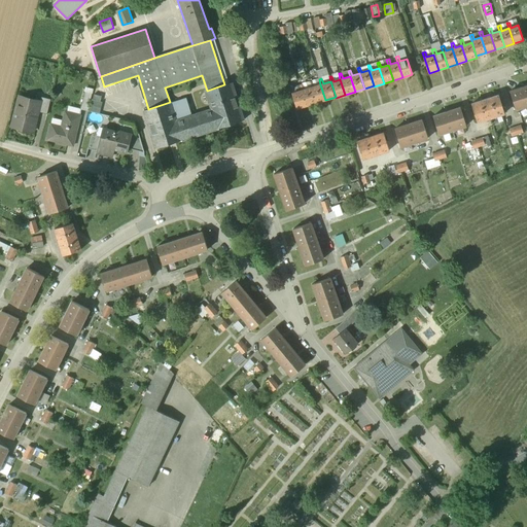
[(320,84),(314,86),(312,81),(309,82),(311,88),(316,103),(325,100),(320,84)]
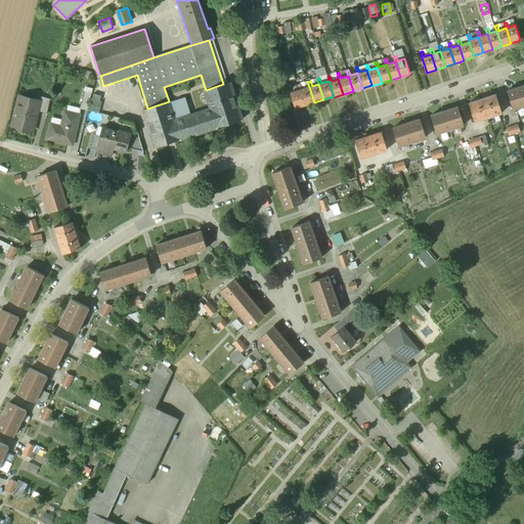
[(206,90),(205,90),(211,110),(190,116),(175,121),(169,102),(169,101),(147,108),(143,110),(156,147),(243,120),(230,82),(223,84),(206,90)]
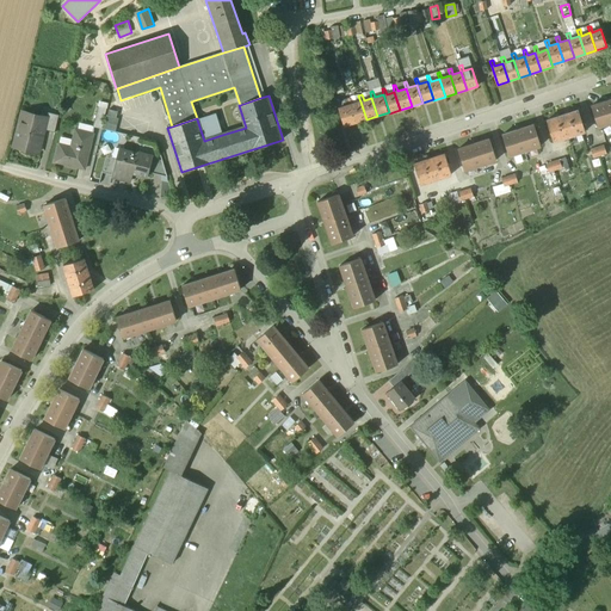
[(360,102),(353,104),(351,98),(347,98),(350,105),(356,123),(366,119),(360,102)]
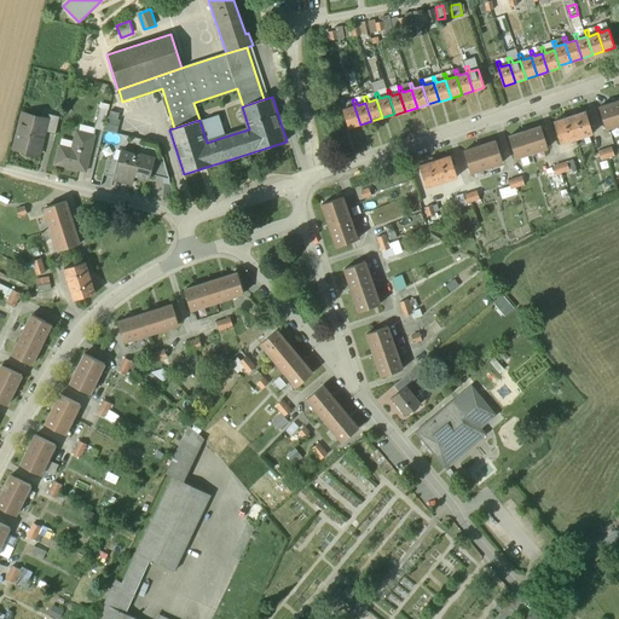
[(618,100),(600,108),(607,129),(618,125),(618,100)]
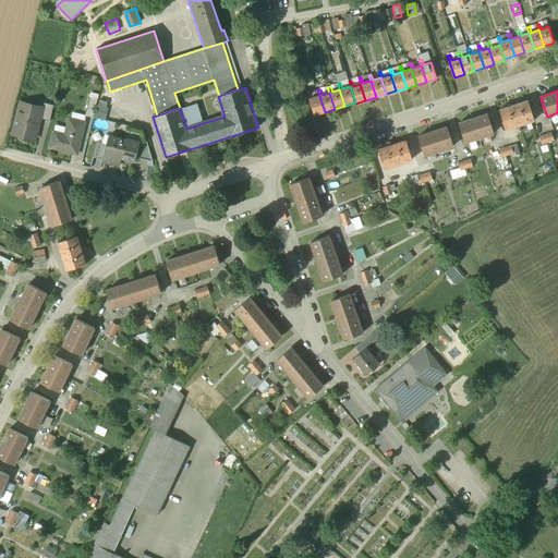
[(319,96),(313,98),(311,93),(307,93),(310,99),(315,116),(325,112),(319,96)]
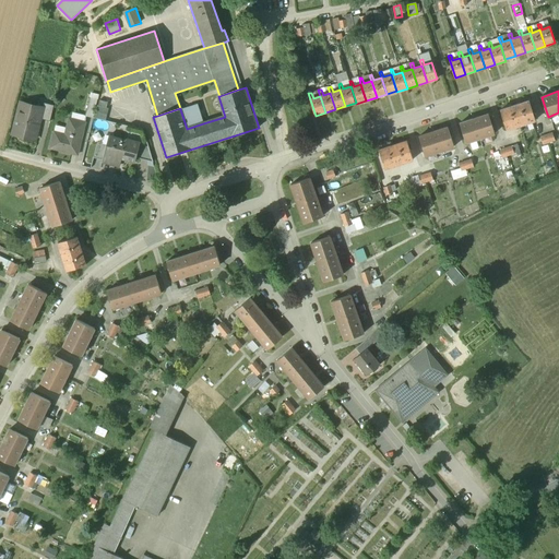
[(90,98),(85,117),(93,118),(97,99),(90,98)]
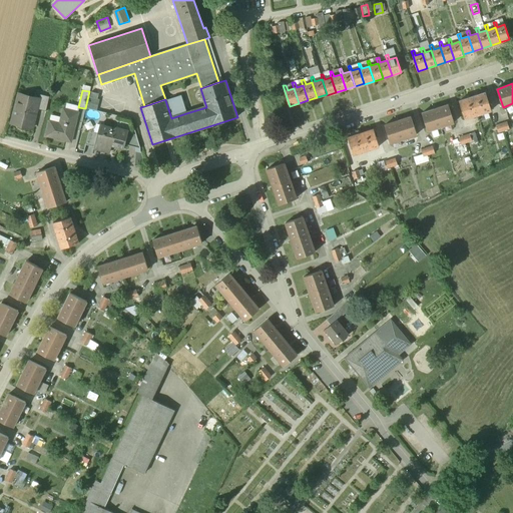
[(486,93),(460,101),(465,119),(491,110),(486,93)]
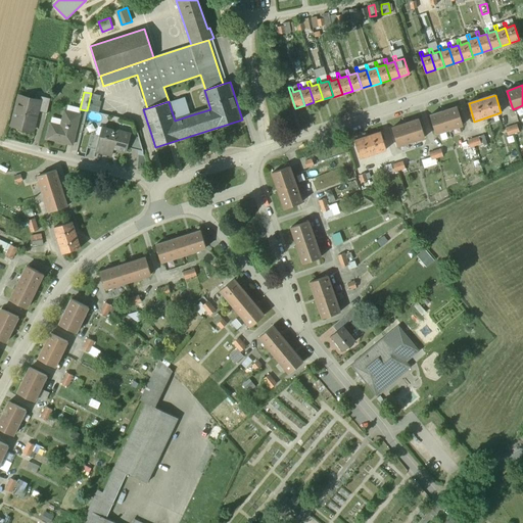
[(40,101),(19,96),(11,126),(33,131),(38,111),(40,101)]
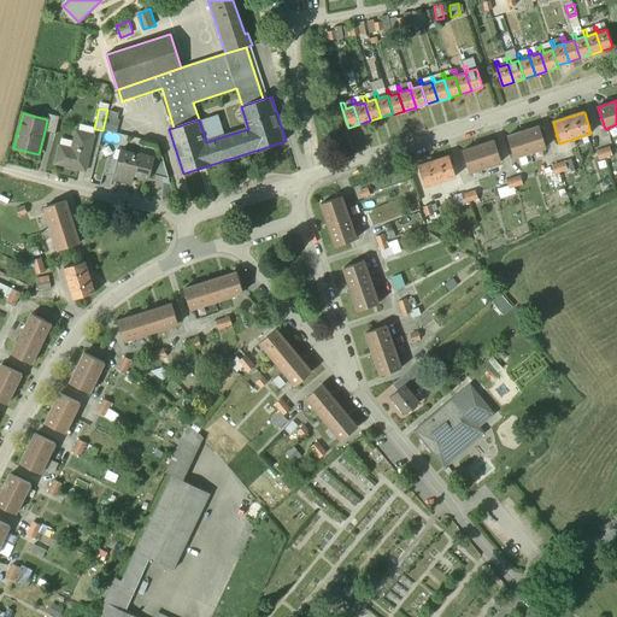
[(59,117),(48,113),(47,119),(45,131),(56,134),(59,117)]
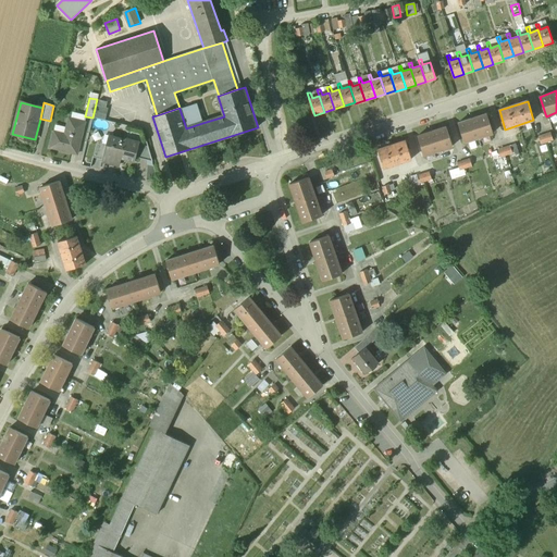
[(197,103),(180,109),(186,128),(202,123),(197,103)]
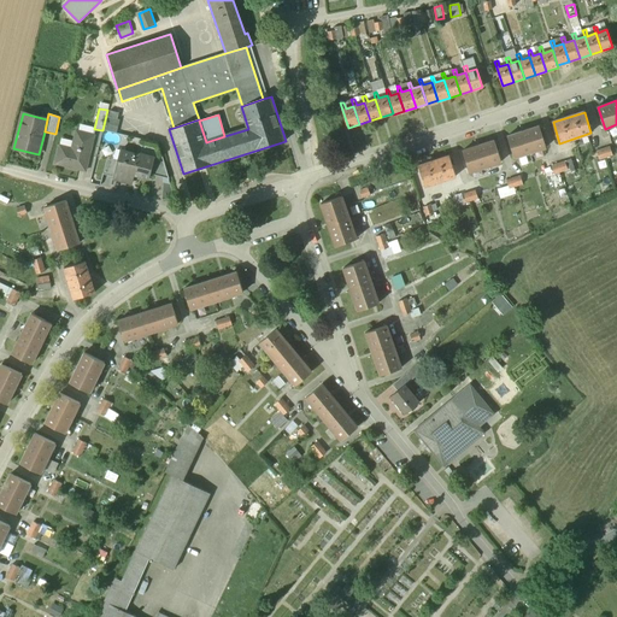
[(109,117),(107,117),(105,123),(118,127),(119,121),(117,119),(109,117)]
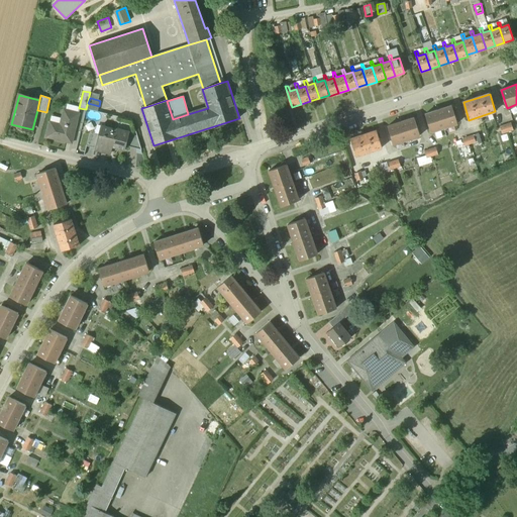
[(99,106),(88,103),(87,109),(98,111),(99,106)]
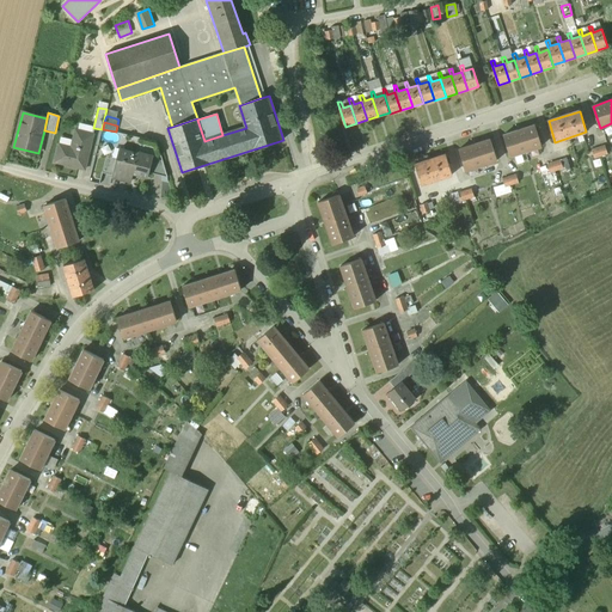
[(534,126),(503,135),(510,157),(542,146),(534,126)]
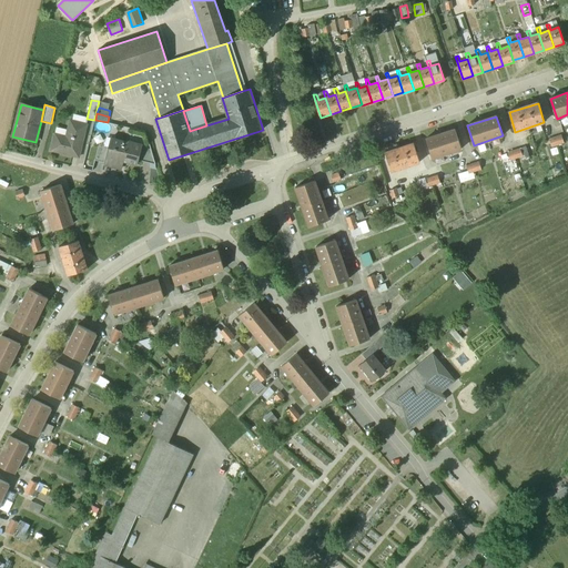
[(87,124),(70,120),(66,137),(56,133),(53,140),(51,151),(79,158),(87,124)]
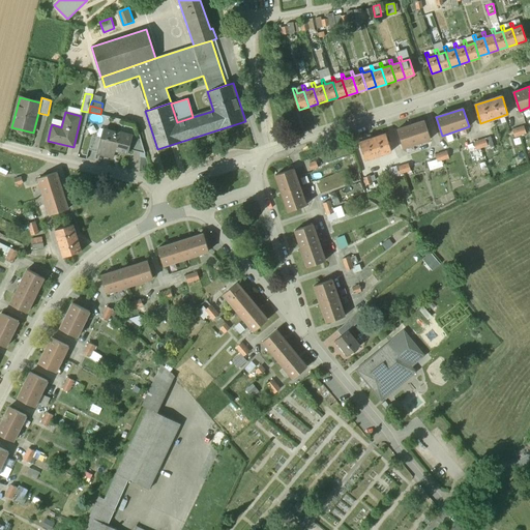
[(424,121),(398,129),(404,148),(431,139),(424,121)]
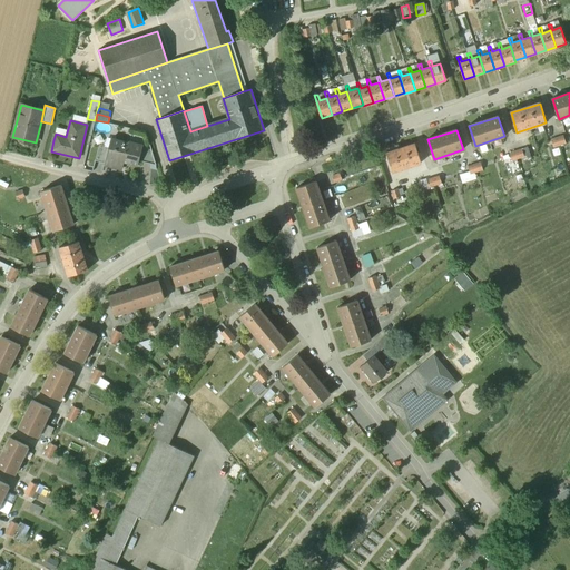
[(563,136),(551,140),(553,147),(567,144),(563,136)]
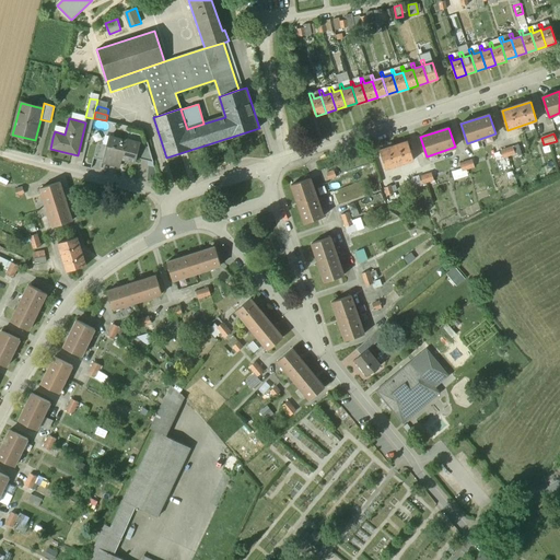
[(127,141),(109,137),(107,144),(103,161),(103,163),(115,166),(117,158),(135,162),(136,159),(139,146),(127,142),(127,141)]
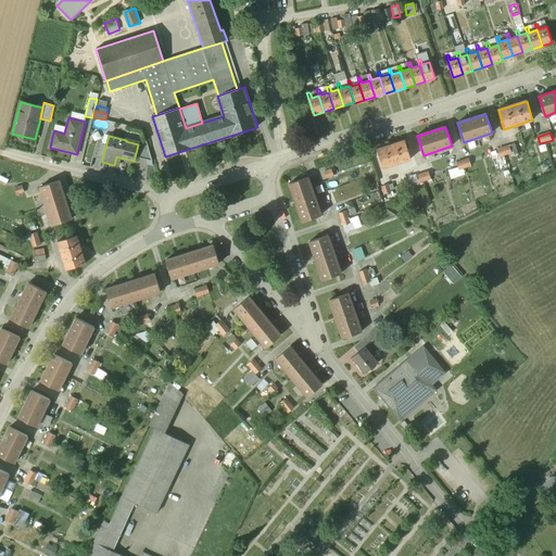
[(405,140),(377,149),(383,168),(412,159),(405,140)]
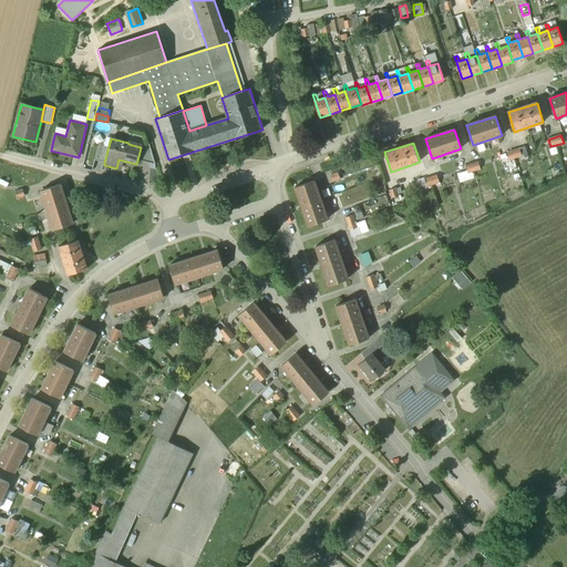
[(104,163),(109,146),(102,144),(99,146),(94,161),(104,163)]
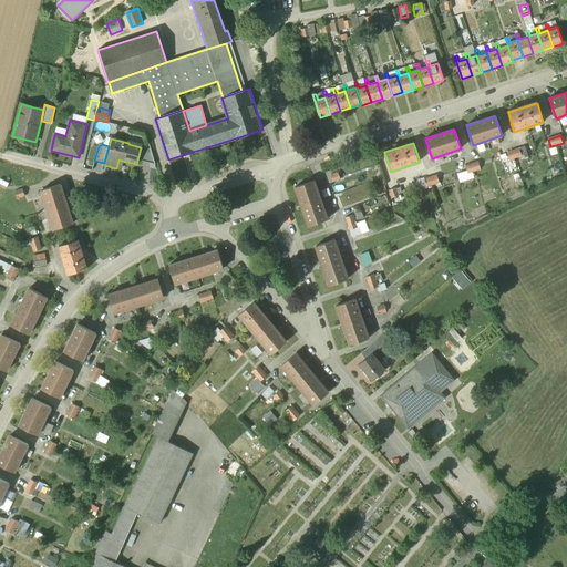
[(151,151),(141,147),(137,161),(155,164),(151,151)]
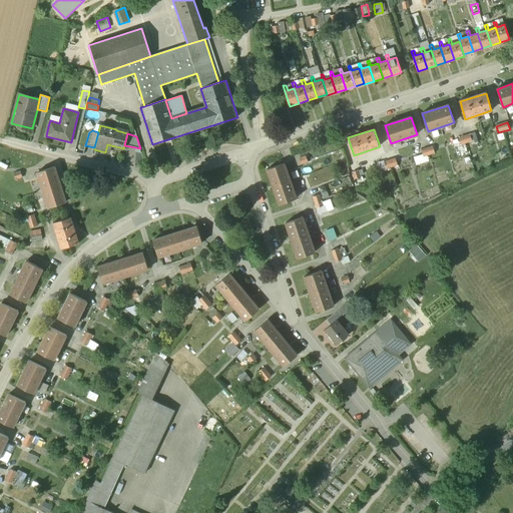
[(470,134),(459,138),(461,144),(472,141),(470,134)]
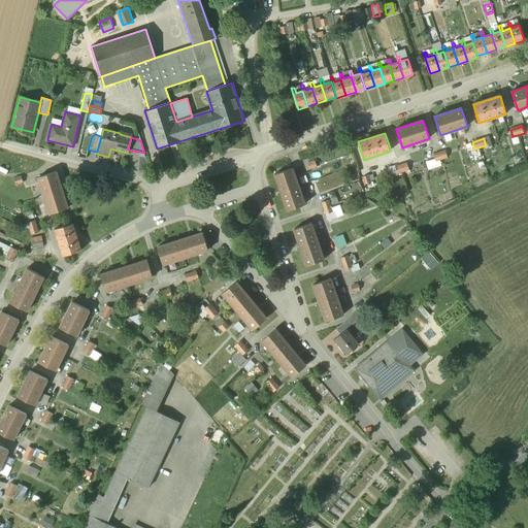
[(446,151),(434,155),(436,161),(448,158),(446,151)]
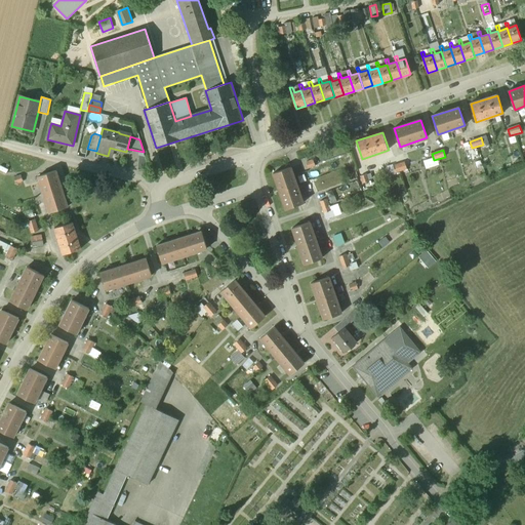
[(314,160),(307,162),(309,168),(316,166),(314,160)]
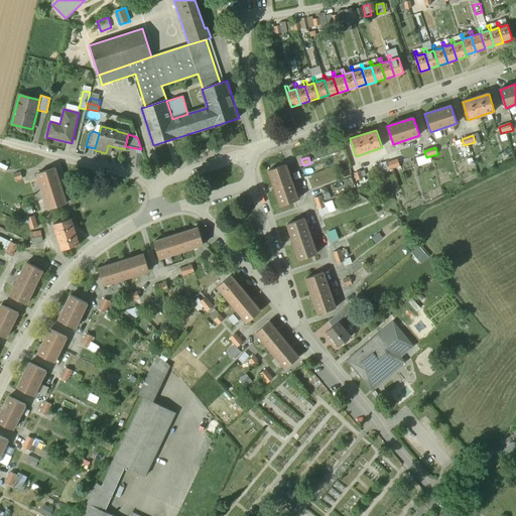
[(398,159),(387,163),(389,169),(400,166),(398,159)]
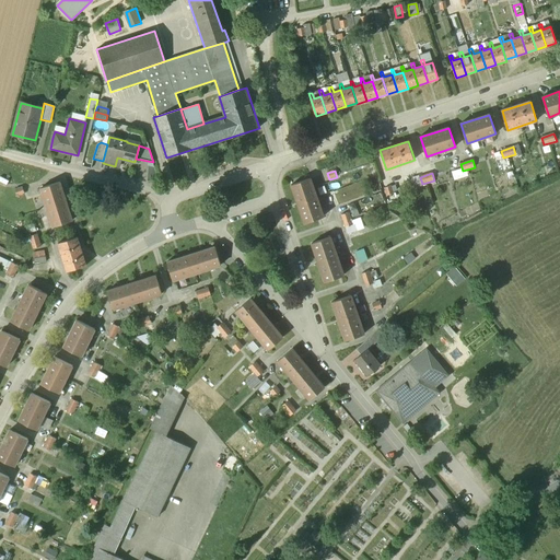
[(311,178),(292,186),(305,223),(324,217),(311,178)]
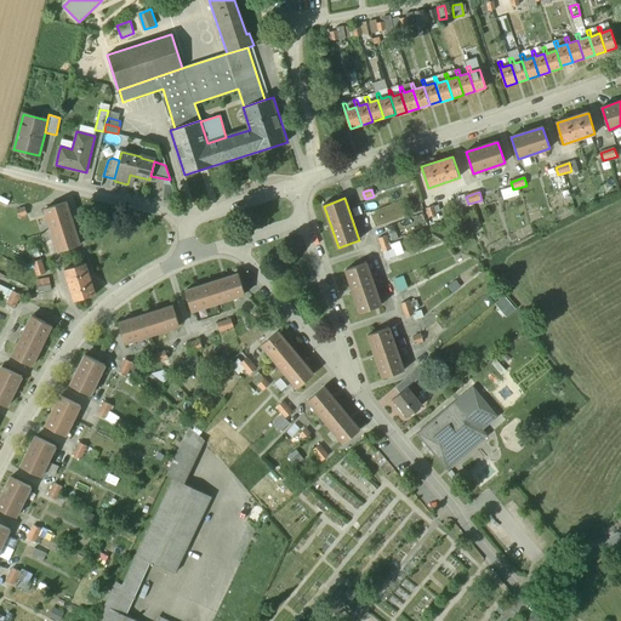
[(67,203),(45,209),(60,251),(80,244),(67,203)]
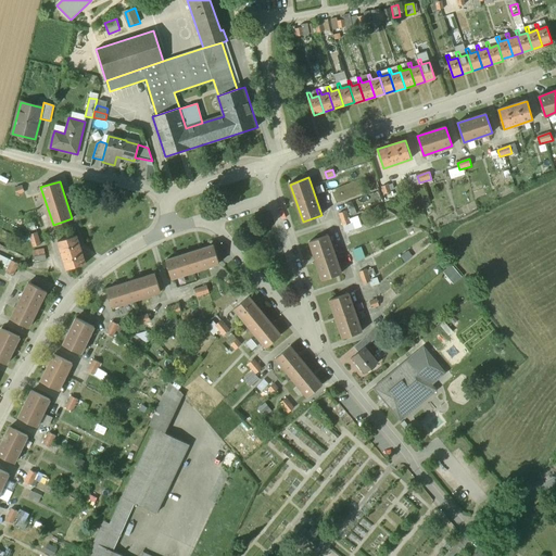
[(389,185),(382,187),(384,194),(391,192),(389,185)]
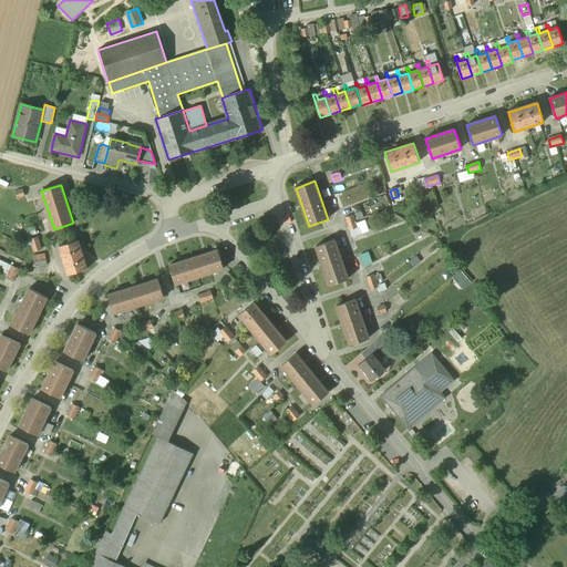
[(22,189),(16,192),(18,198),(24,196),(22,189)]
